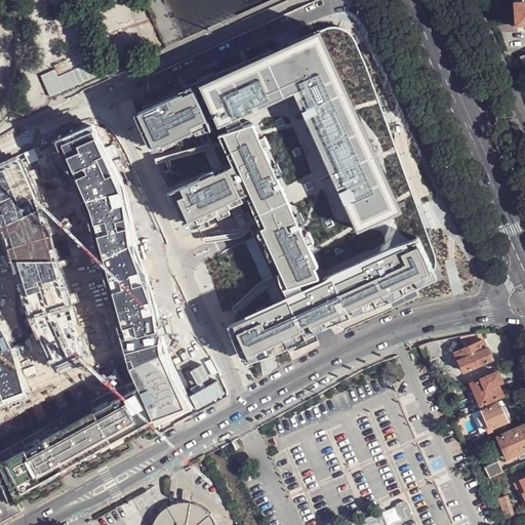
[(524,0),(520,0),(521,10),(515,10),(516,24),(524,23),(524,0)]
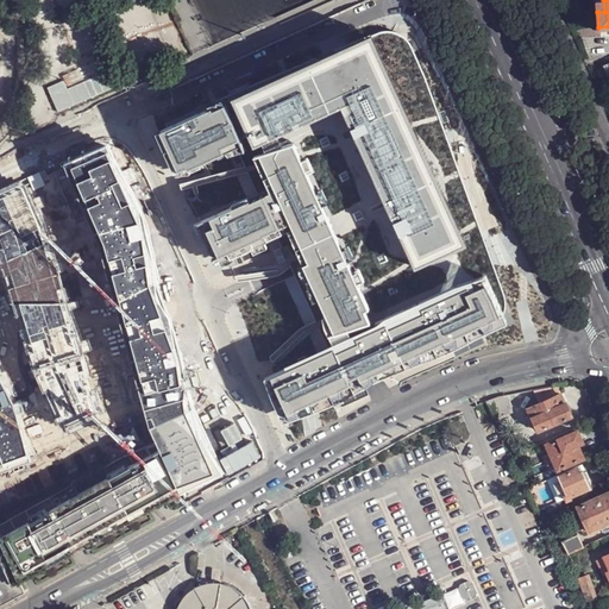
[(485,276),(502,315),(506,303),(413,49),(409,41),(395,32),(380,33),(371,38),(465,244),(416,268),(344,112),(258,154),(261,162),(299,145),(380,324),(485,276)]
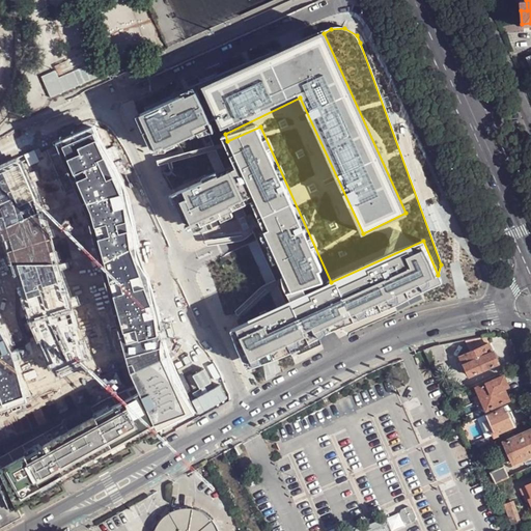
[(196,91),(143,115),(158,156),(220,124),(225,134),(300,98),(363,233),(406,213),(324,33),(205,87),(207,94),(199,98),(196,91)]
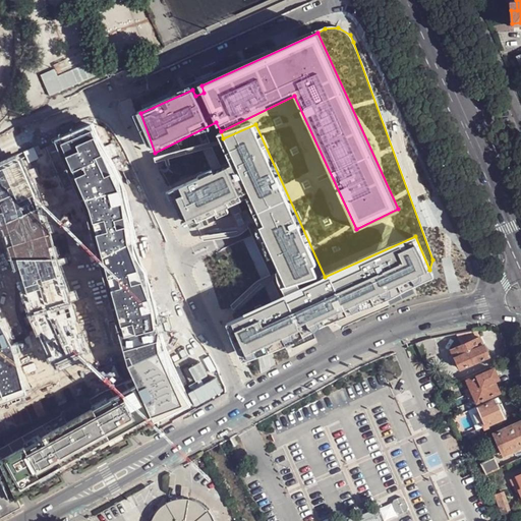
[(124,186),(92,124),(54,140),(90,214),(128,356),(136,377),(156,420),(190,402),(165,351),(148,281),(138,258),(124,186)]
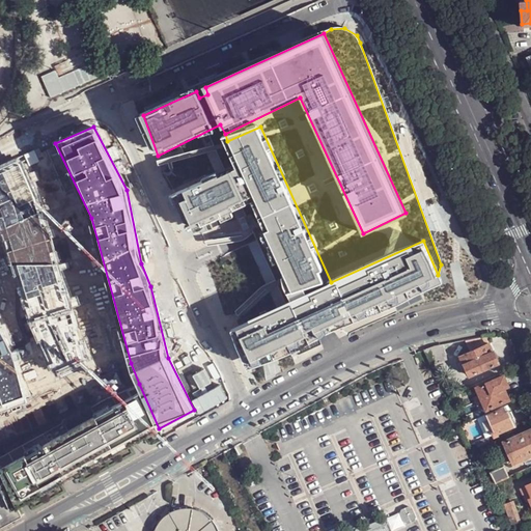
[(260,127),(227,141),(236,168),(171,198),(187,234),(253,201),(292,302),(230,333),(247,369),(442,284),(438,275),(423,241),(331,282),(260,127)]
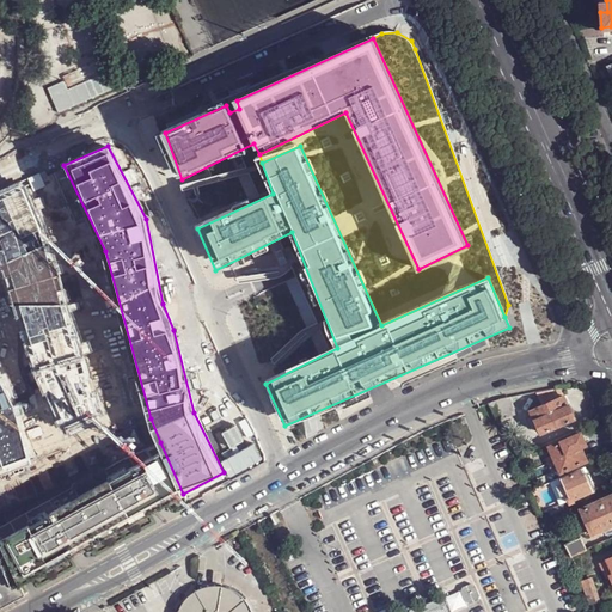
[(77,328),(24,182),(0,191),(0,270),(30,371),(63,434),(105,416),(77,328)]
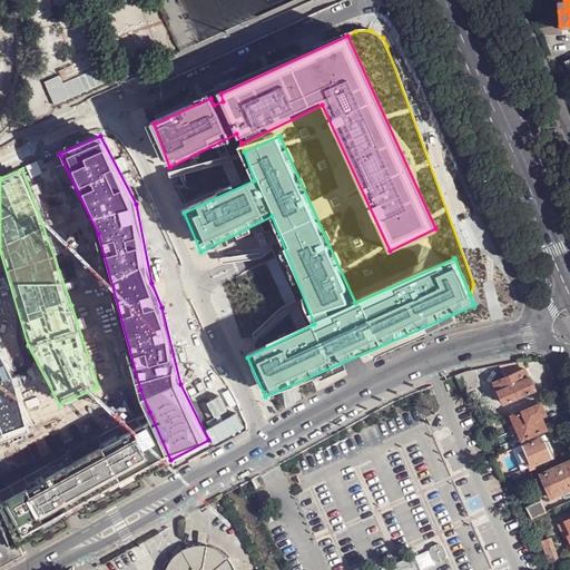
[(0,439),(26,431),(16,387),(0,359),(0,439)]
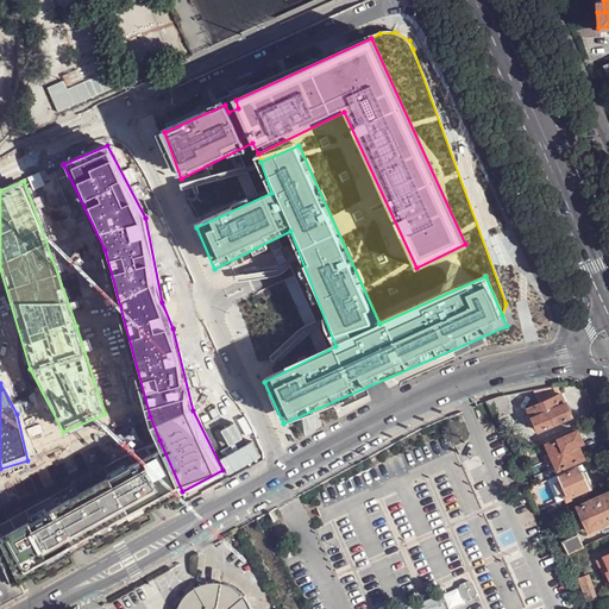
[(538,432),(572,416),(566,403),(565,405),(562,395),(528,409),(538,432)]
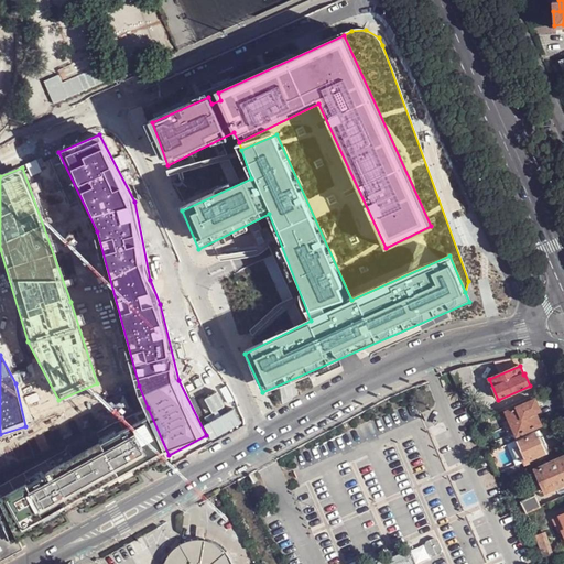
[(470,367),(449,371),(456,384),(474,381),(470,367)]
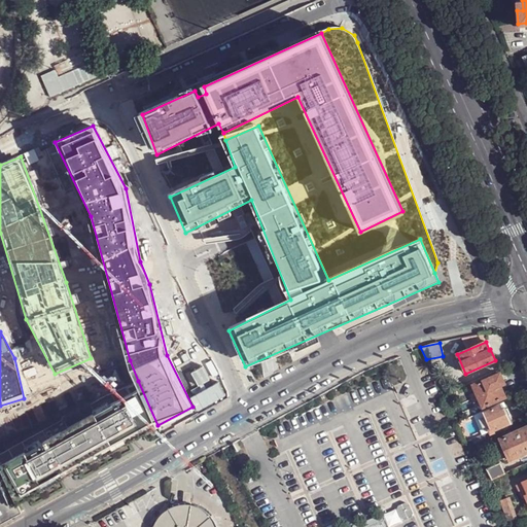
[(484,406),(504,396),(499,385),(504,383),(500,374),(475,385),(484,406)]
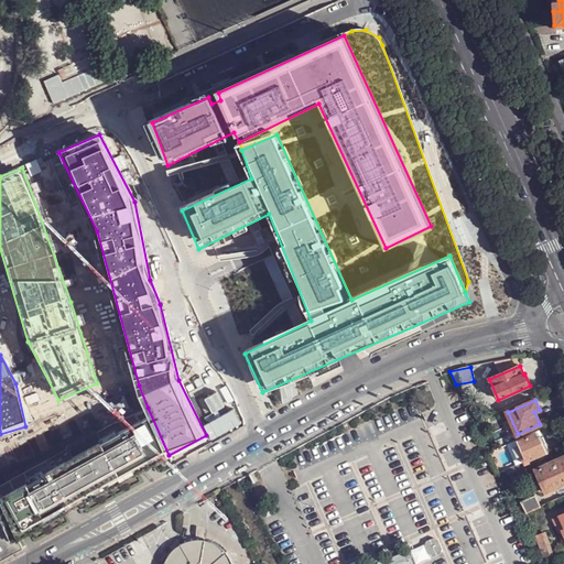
[(111,424),(0,485),(0,560),(23,548),(18,538),(74,508),(145,468),(169,455),(148,408),(111,424)]
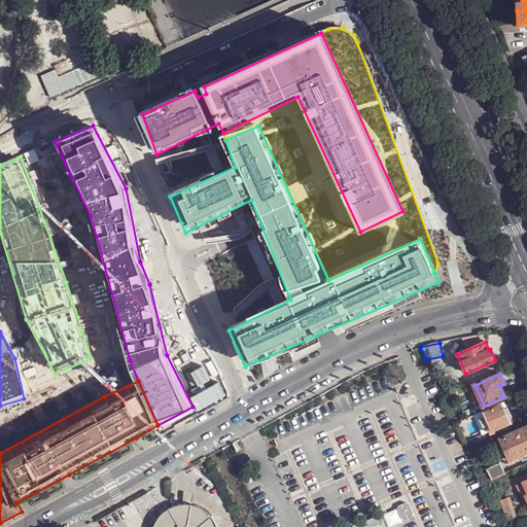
[(457,390),(448,393),(451,399),(459,396),(457,390)]
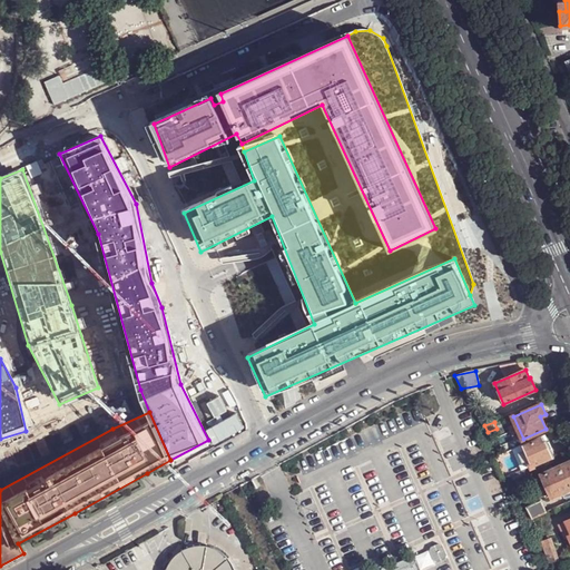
[(547,442),(543,436),(523,445),(532,467),(544,461),(549,460),(546,454),(551,452),(550,451),(552,449),(550,442),(547,442)]
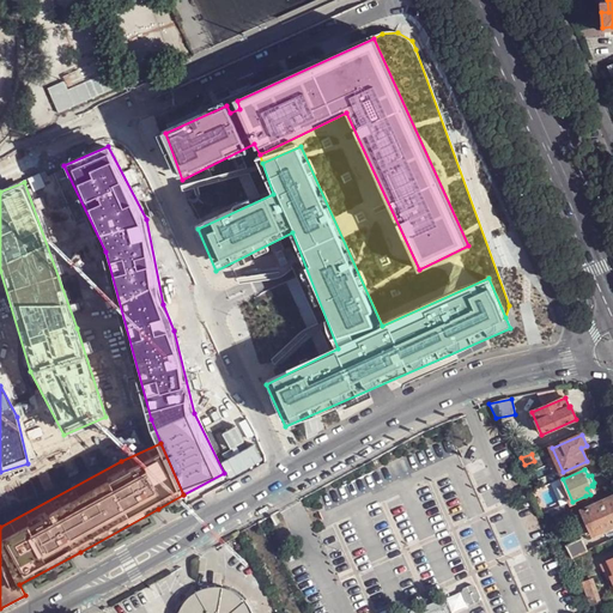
[(572,502),(563,479),(552,484),(562,507),(572,502)]
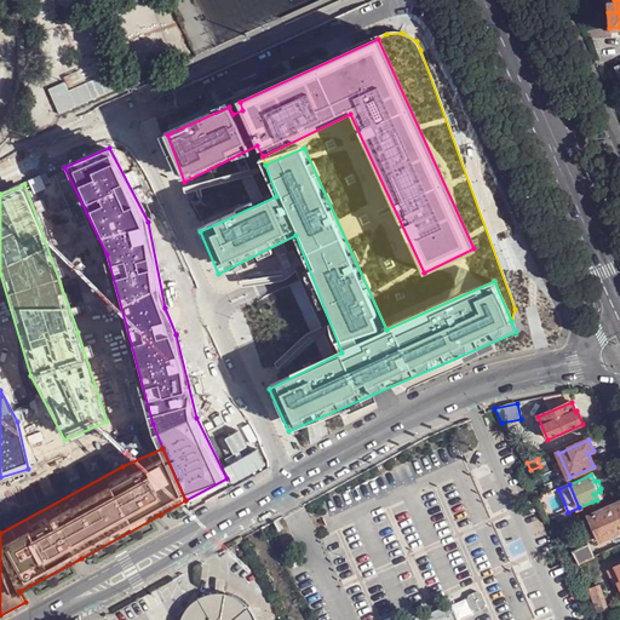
[(595,507),(592,501),(579,507),(568,512),(552,520),(554,521),(556,520),(558,523),(564,521),(577,515),(595,507)]
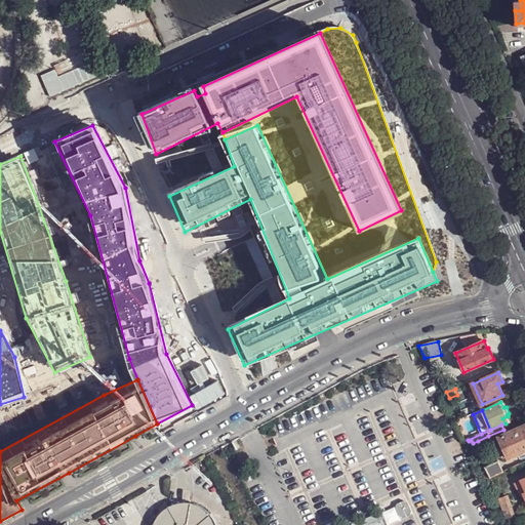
[(505,450),(508,457),(509,458),(524,450),(524,425),(499,438),(505,450)]
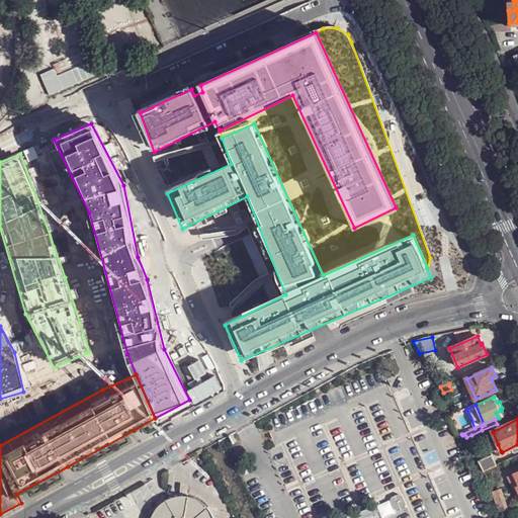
[(314,429),(324,466),(352,458),(341,421),(314,429)]
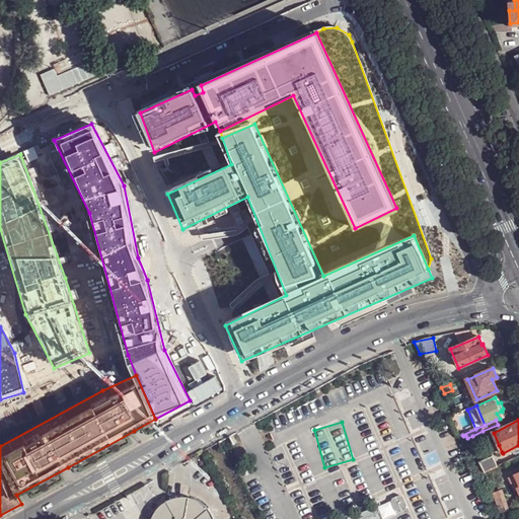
[(486,437),(483,431),(472,436),(474,441),(486,437)]
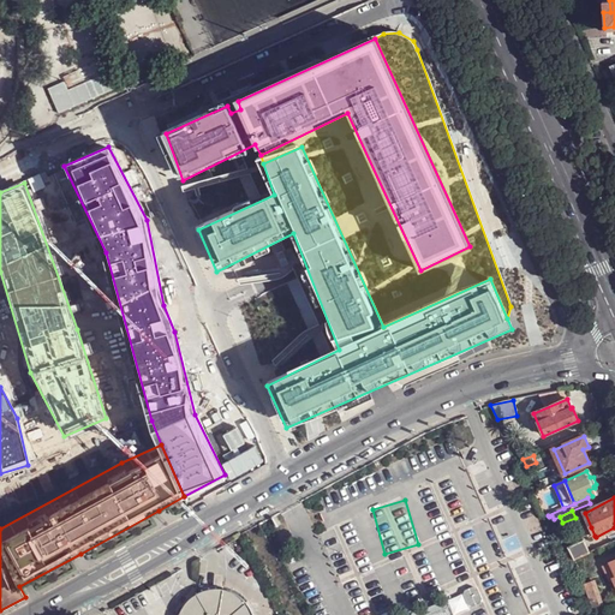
[(589,538),(595,536),(591,527),(585,530),(589,538)]
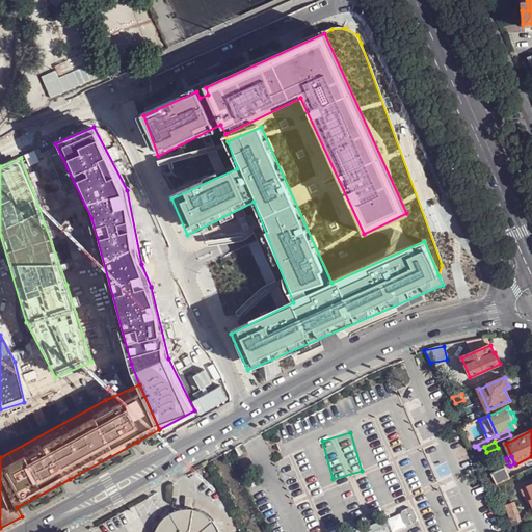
[(505,467),(491,473),(497,484),(510,478),(505,467)]
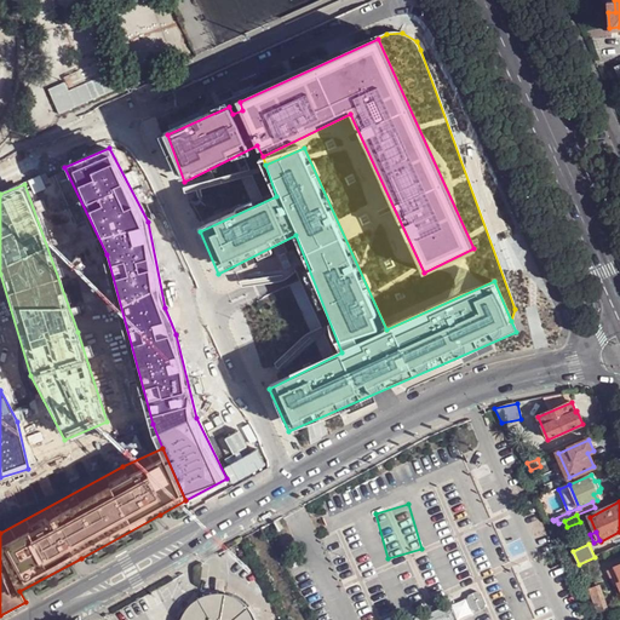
[(408,603),(441,593),(429,555),(397,563),(408,603)]
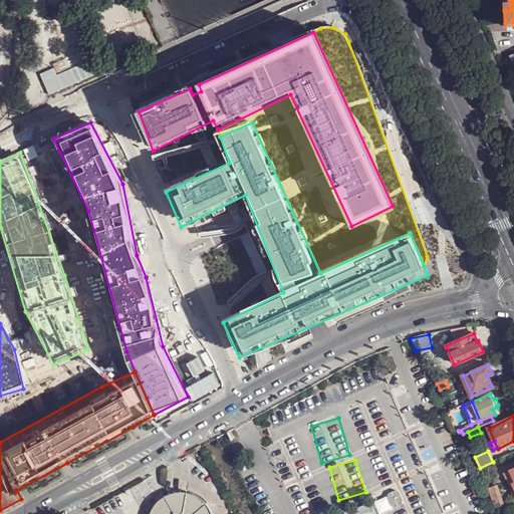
[(498,486),(490,488),(497,507),(504,504),(498,486)]
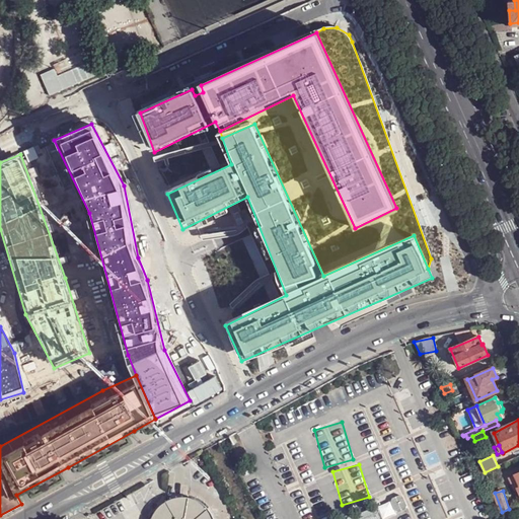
[(399,495),(392,498),(391,501),(395,510),(398,511),(405,508),(406,505),(402,496),(399,495)]
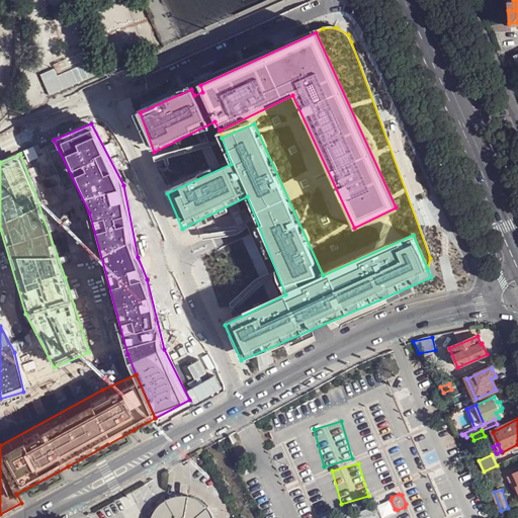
[(214,517),(214,516),(210,509),(204,503),(197,499),(189,496),(181,496),(173,497),(165,501),(163,502),(157,508),(152,514),(151,517),(214,517)]
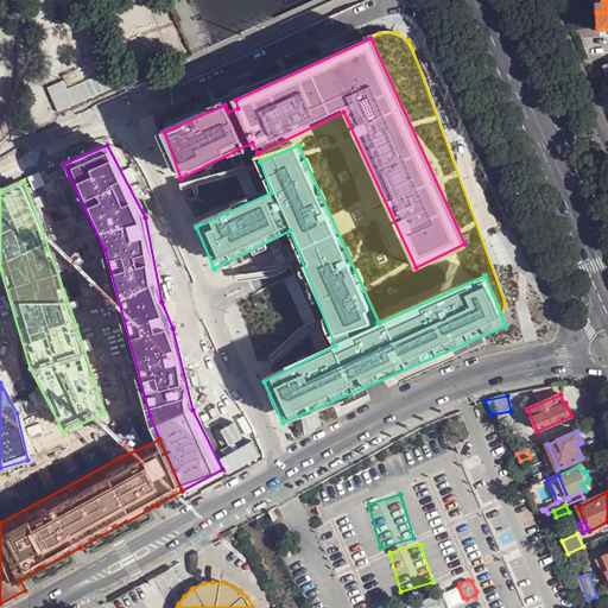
[(438,593),(411,606),(410,607),(448,607),(443,595),(438,593)]
